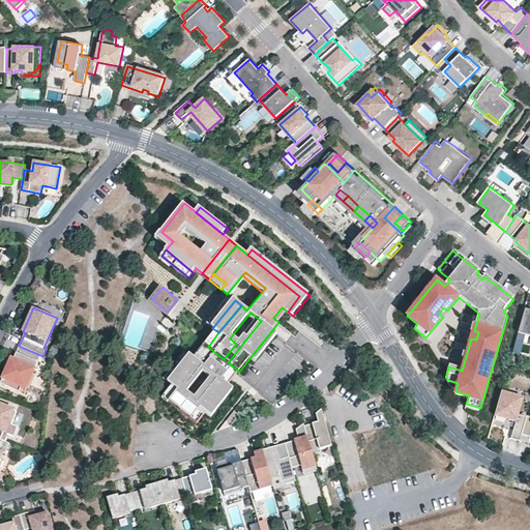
[(278,322),(288,312),(282,307),(273,318),(278,322)]
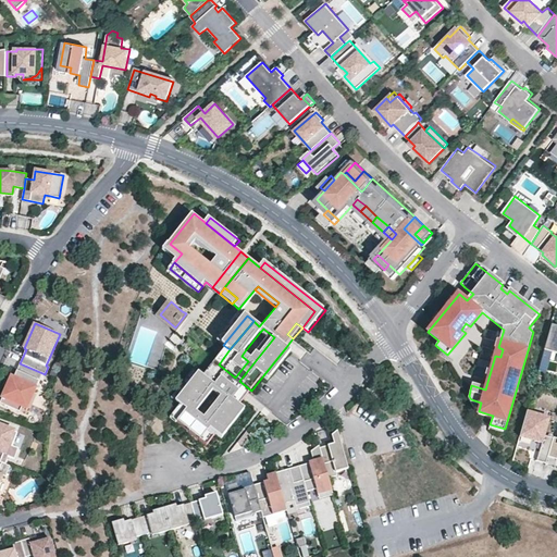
[(467,334),(472,329),(470,326),(466,323),(461,330),(466,333),(467,334)]
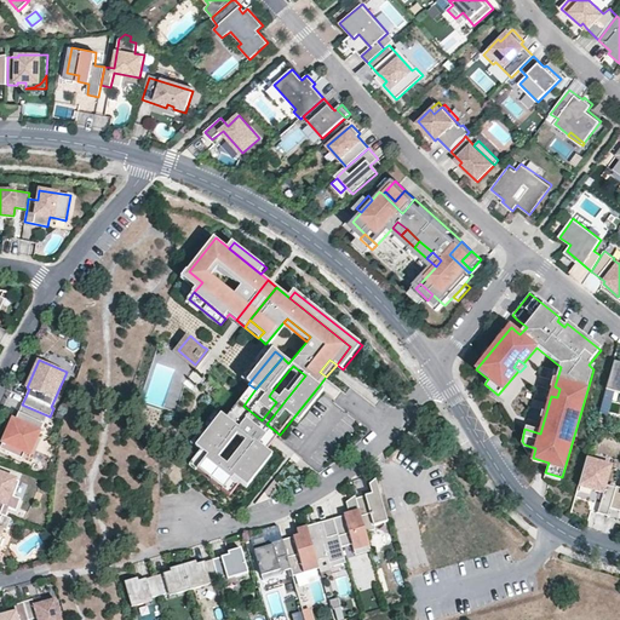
[(619,361),(614,361),(607,390),(619,392),(619,361)]
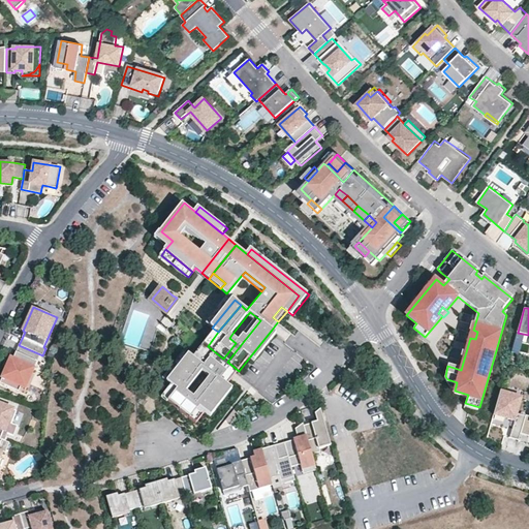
[(240,346),(260,320),(250,312),(247,315),(255,321),(239,341),(231,335),(229,338),(236,343),(240,346)]
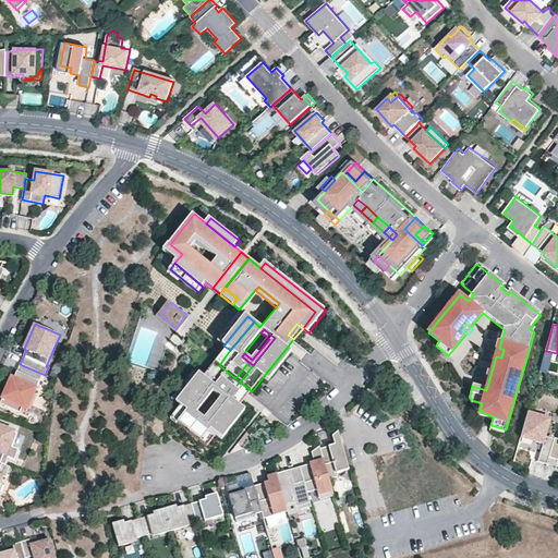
[(269,380),(292,352),(287,348),(264,376),(269,380)]
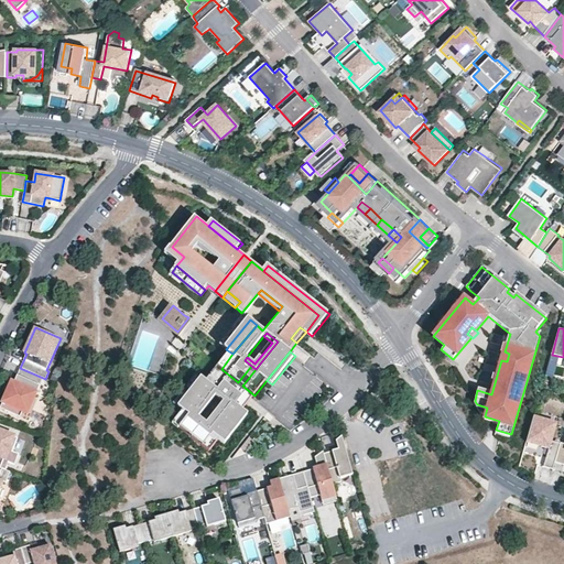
[(507,361),(509,354),(505,351),(502,351),(500,359),(501,360),(507,361)]
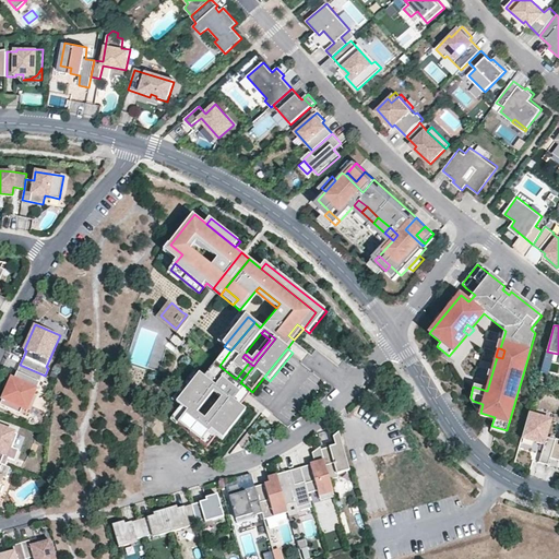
[(252,392),(240,382),(253,366),(249,363),(236,379),(219,366),(213,372),(229,385),(223,394),(227,397),(234,390),(246,399),(252,392)]
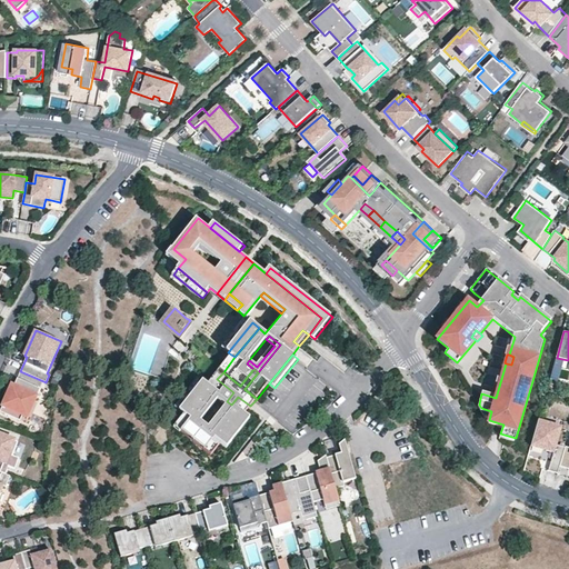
[(43,381),(20,371),(15,385),(11,383),(10,388),(9,389),(10,390),(10,391),(11,392),(9,397),(7,396),(0,409),(0,411),(19,420),(22,415),(31,396),(36,398),(43,381)]
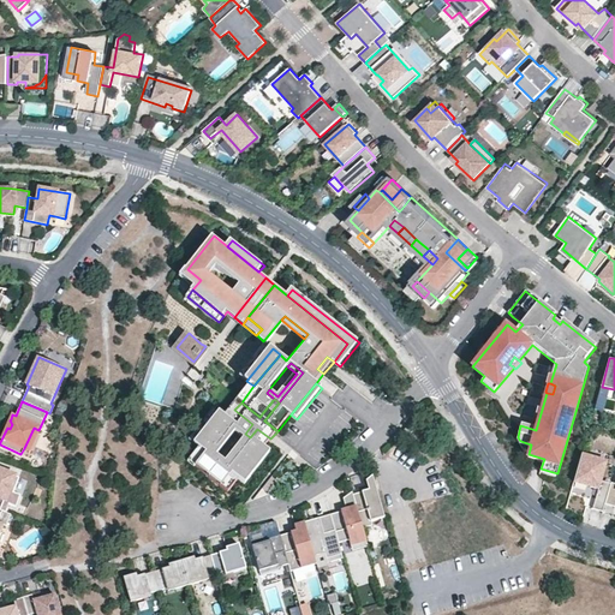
[(252,424),(234,410),(228,418),(221,412),(196,443),(199,447),(203,449),(192,463),(228,493),(239,479),(245,484),(251,476),(245,471),(251,464),(258,469),(264,460),(258,455),(270,439),(257,429),(250,437),(226,467),(214,458),(236,431),(238,428),(245,434),(252,424)]
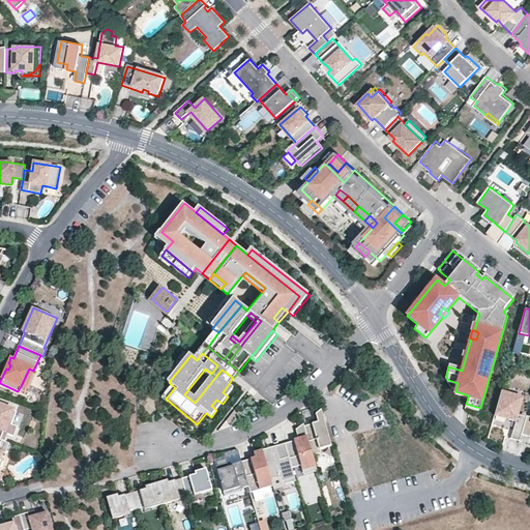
[(195,403),(215,377),(211,374),(205,369),(203,372),(210,378),(195,396),(187,391),(184,394),(195,403)]
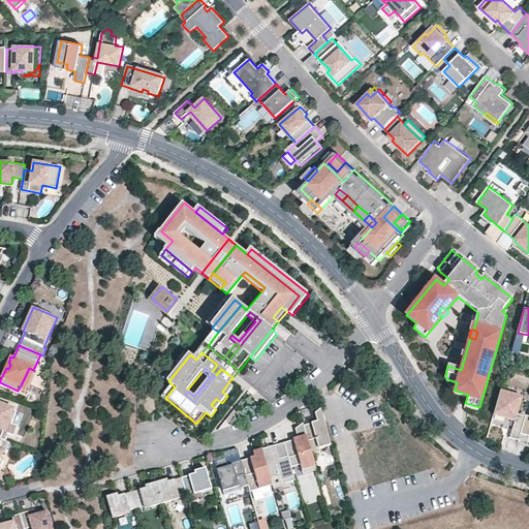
[(455,391),(457,382),(447,379),(455,391)]
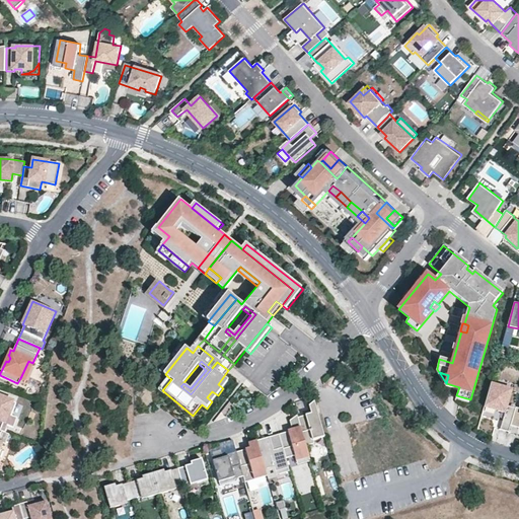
[(162,390),(171,379),(168,377),(159,388),(162,390)]
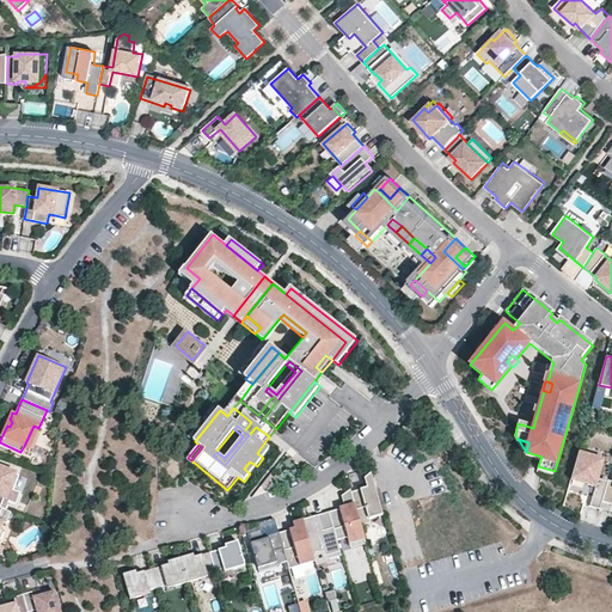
[(263,458),(270,450),(263,445),(257,453),(263,458)]
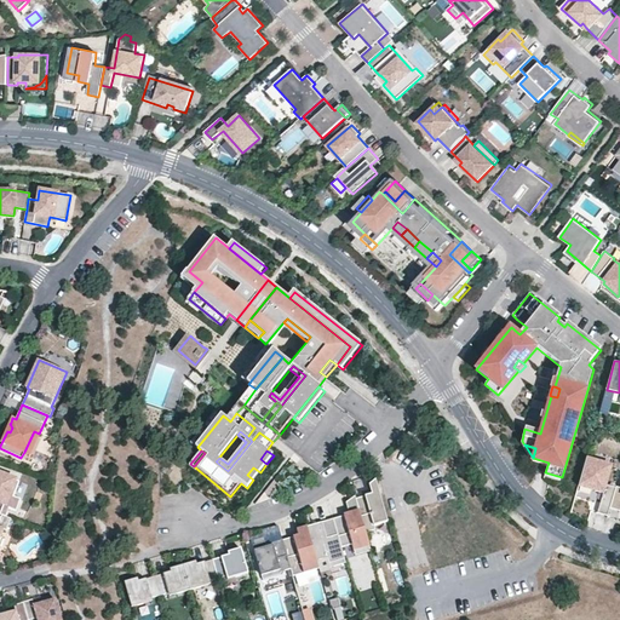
[(606,486),(612,466),(586,459),(578,487),(603,493),(597,514),(608,516),(610,509),(615,488),(606,486)]
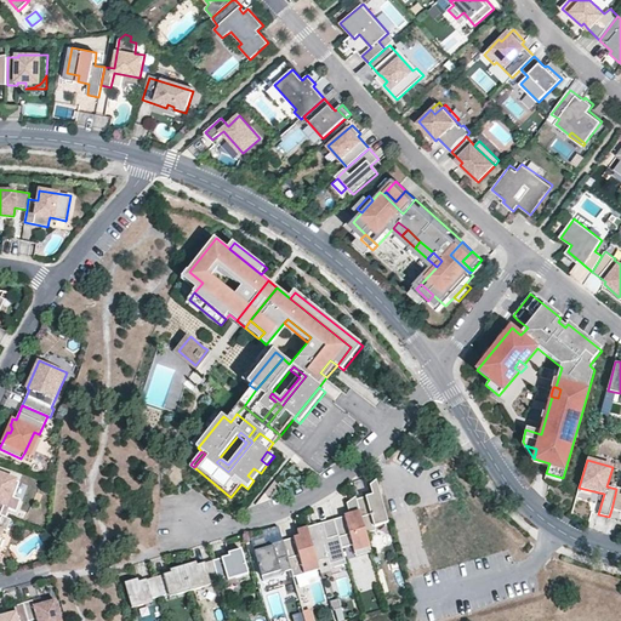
[(254,480),(261,473),(254,468),(248,476),(254,480)]
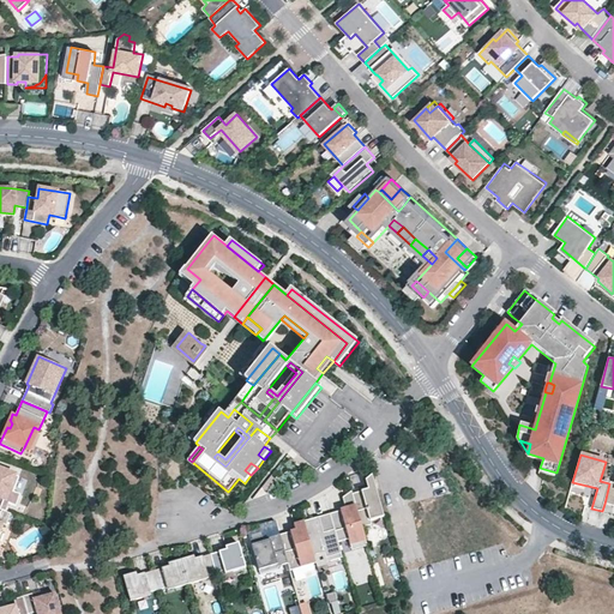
[(0,509),(7,511),(10,503),(17,506),(22,494),(14,491),(19,476),(0,468),(0,509)]
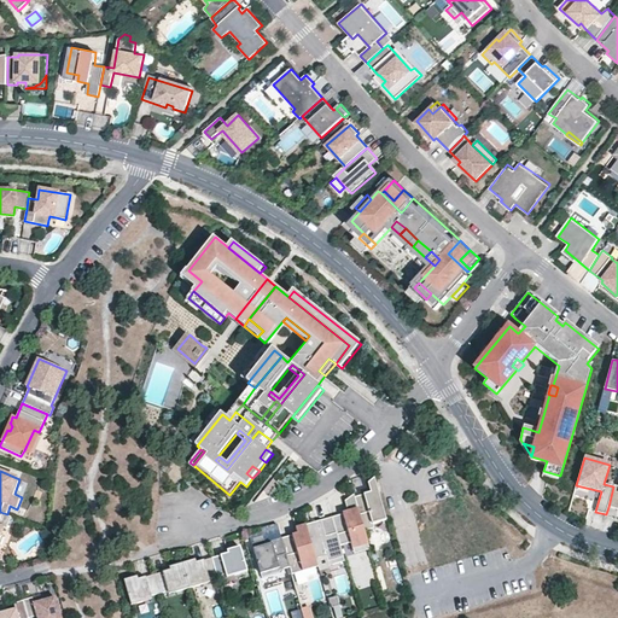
[(386,519),(374,477),(368,483),(371,493),(355,497),(365,531),(374,528),(373,524),(386,519)]
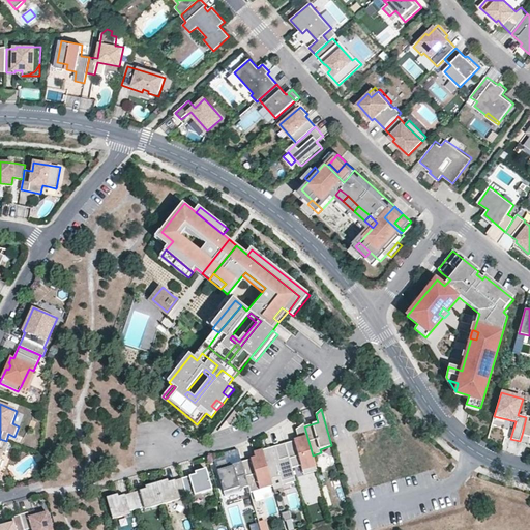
[(304,427),(303,424),(296,430),(299,440),(285,443),(292,467),(301,465),(302,470),(316,466),(313,455),(304,427)]
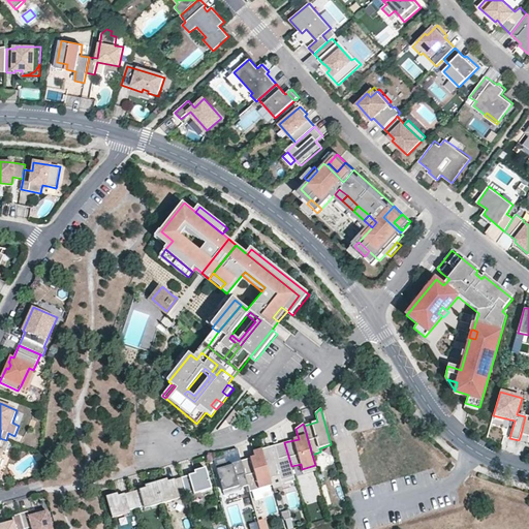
[(6,440),(0,438),(0,460),(3,452),(6,453),(9,442),(6,440)]
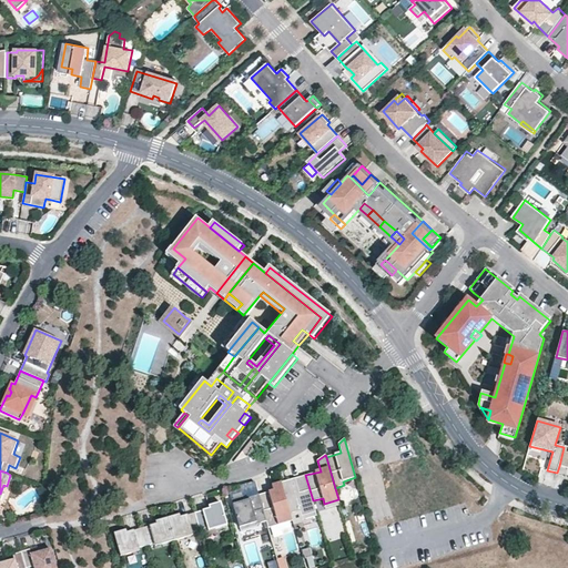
[(313,500),(305,475),(296,478),(297,480),(282,485),(291,514),(301,511),(302,516),(316,511),(313,500)]
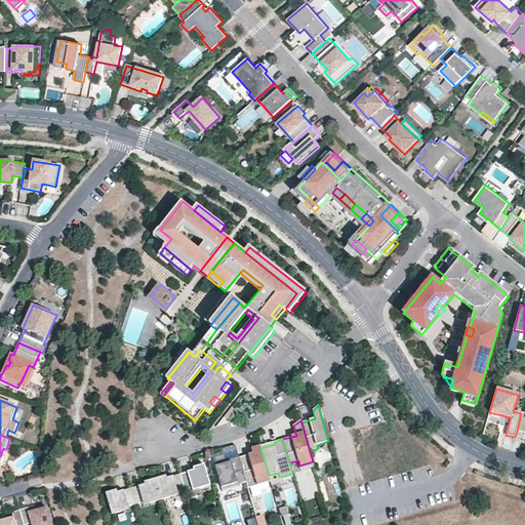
[(260,448),(260,446),(251,448),(253,453),(240,457),(248,488),(271,481),(269,475),(260,448)]
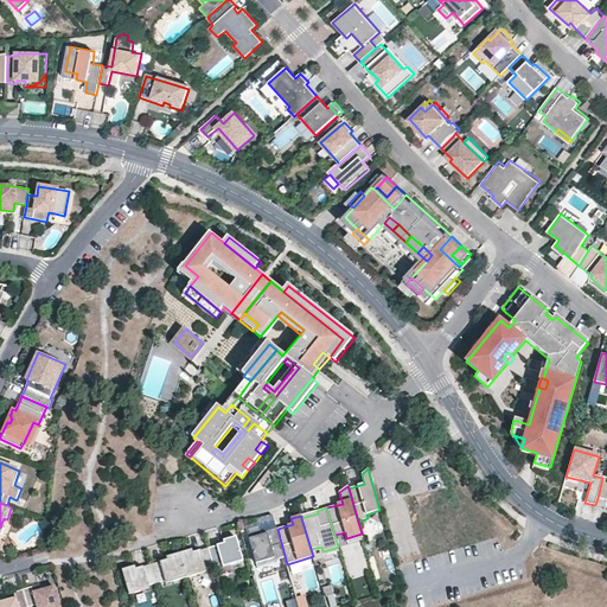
[(363,540),(362,534),(346,538),(349,544),(363,540)]
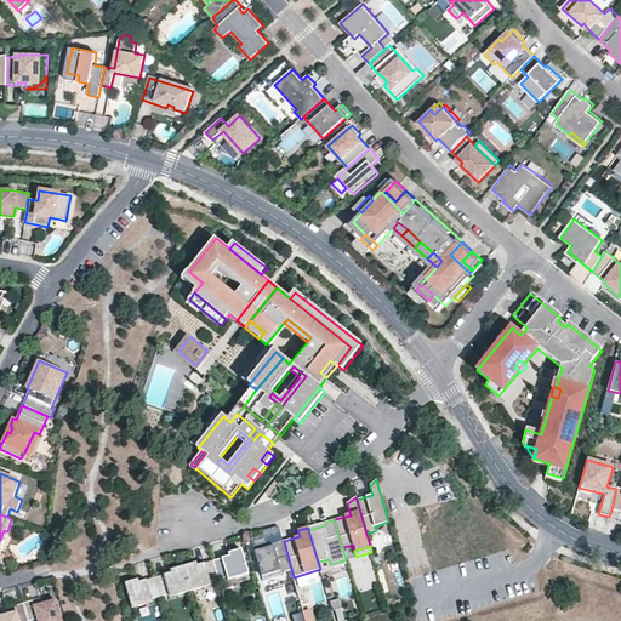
[(248,570),(241,550),(232,552),(233,554),(229,556),(214,560),(217,575),(226,573),(229,571),(231,575),(248,570)]
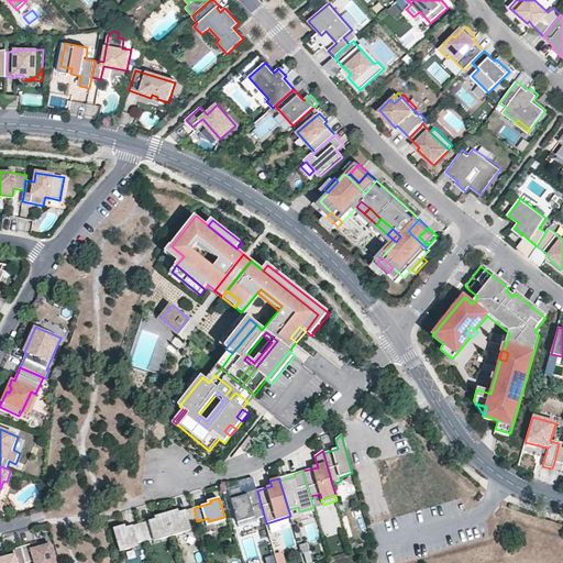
[(333,501),(317,506),(324,537),(342,532),(333,501)]
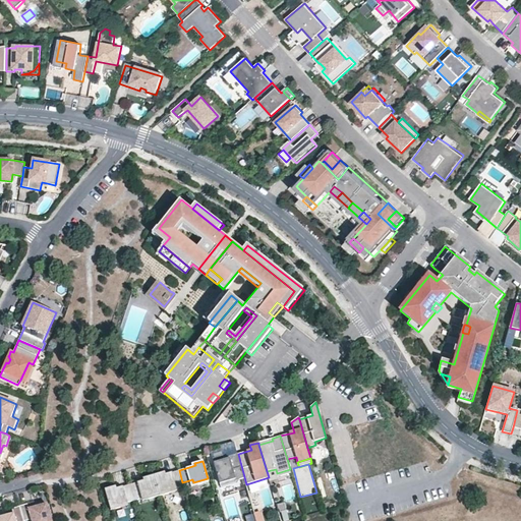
[(182,482),(179,470),(166,474),(162,475),(162,473),(154,475),(159,493),(173,487),(172,485),(176,484),(182,482)]
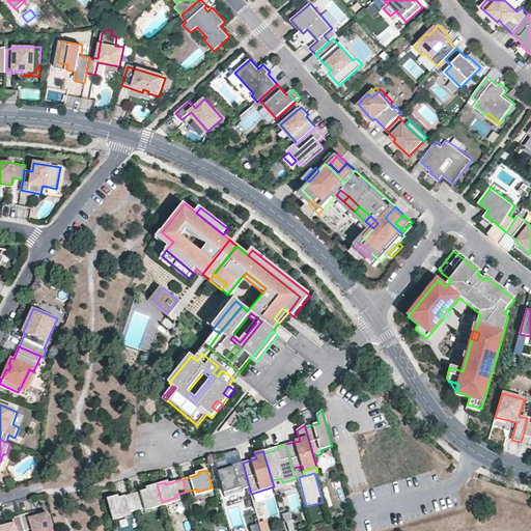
[(162,502),(157,484),(148,486),(149,488),(146,490),(133,494),(136,506),(143,504),(146,503),(147,506),(162,502)]
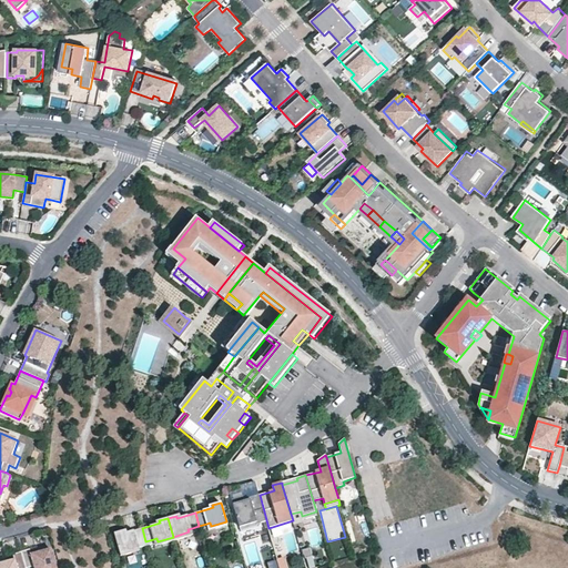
[(145,541),(142,528),(134,530),(128,533),(123,534),(122,531),(114,534),(120,551),(135,547),(134,545),(138,544),(145,541)]
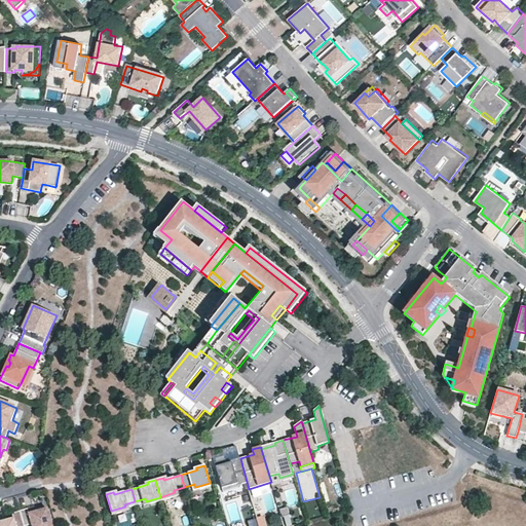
[(28,509),(20,511),(24,525),(32,524),(32,525),(51,525),(47,509),(29,514),(28,509)]
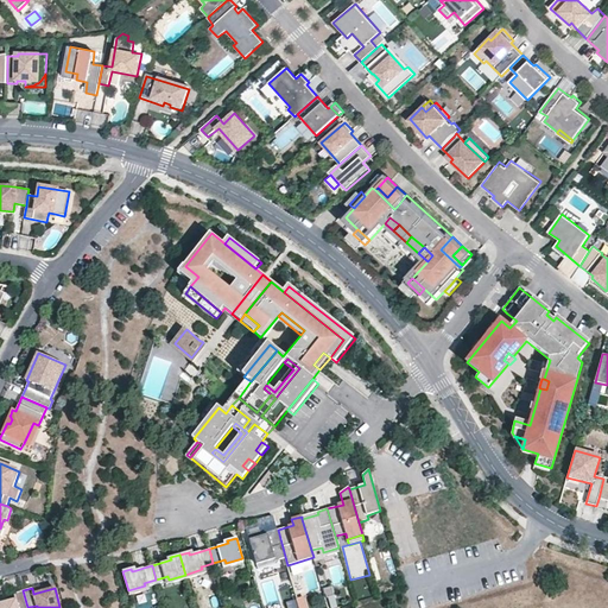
[(0,602),(0,607),(27,607),(23,590),(14,593),(16,599),(0,602)]
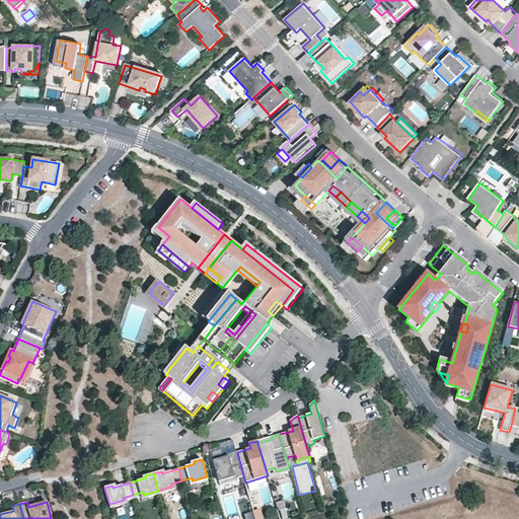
[(251,510),(254,518),(263,518),(260,507),(251,510)]
